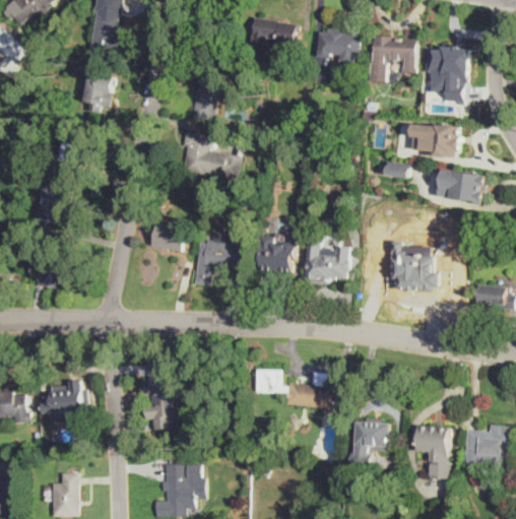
[(55,0),(57,2),(51,6),(45,10),(44,8),(38,12),(20,24),(15,17),(9,20),(3,12),(12,6),(10,4),(16,0),(55,0)]
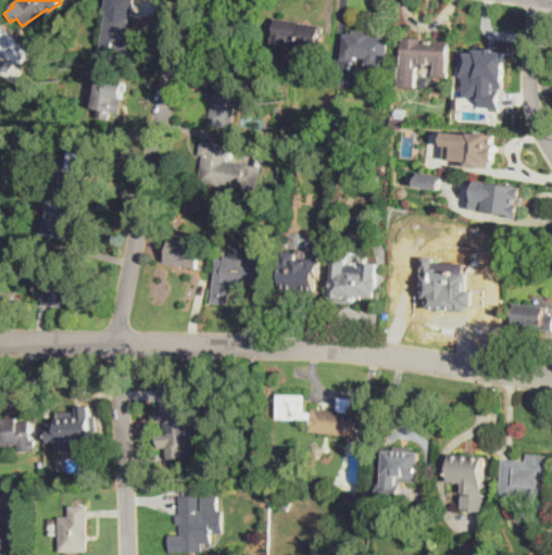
[(104,0),(102,12),(104,12),(97,52),(123,57),(126,37),(124,37),(130,0),(104,0)]
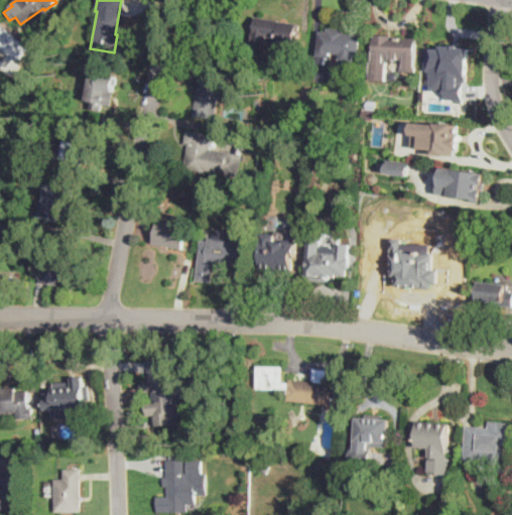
[(297,25),(293,46),(273,42),(274,38),(264,36),(262,44),(250,42),(254,17),(297,25)]
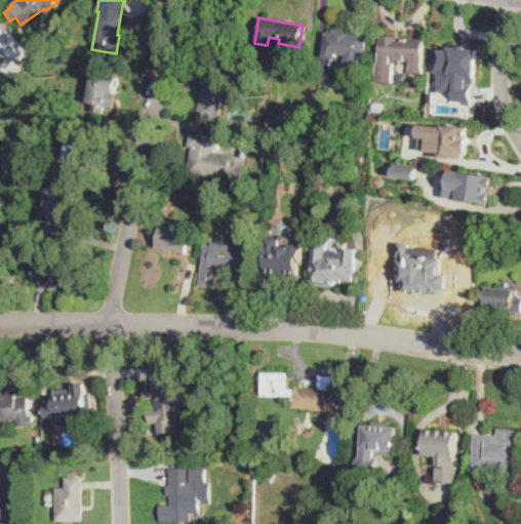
[(0,28),(27,47),(16,62),(0,50),(0,28)]
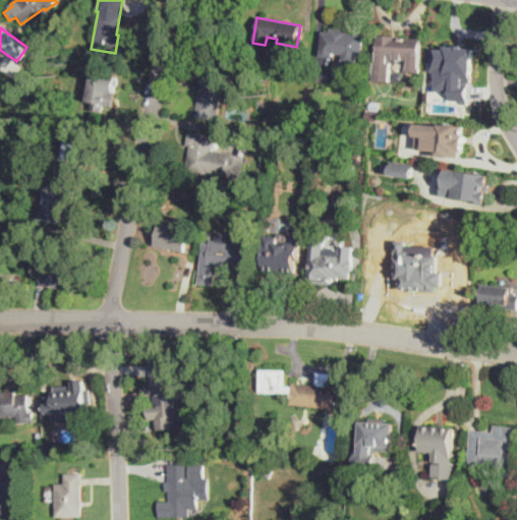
[(361,37),(359,57),(354,56),(353,64),(340,62),(341,55),(334,54),(333,62),(327,61),(318,60),(321,33),(322,29),(345,32),(345,35),(361,37)]
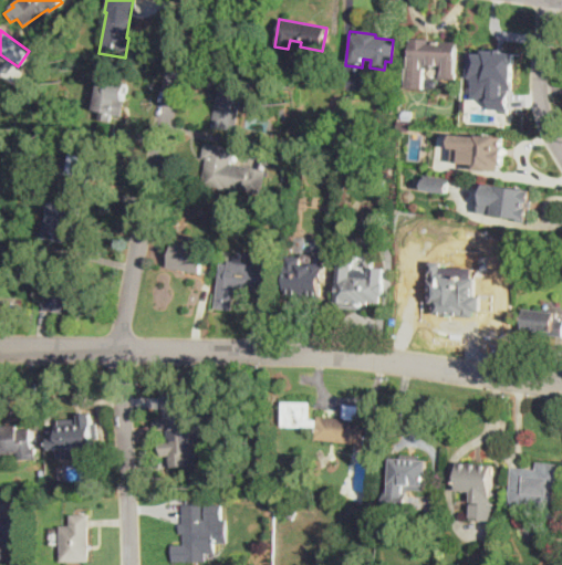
[(454,43),(450,79),(432,77),(425,76),(426,65),(420,64),(419,84),(402,83),(402,82),(405,40),(428,41),(432,41),(454,43)]
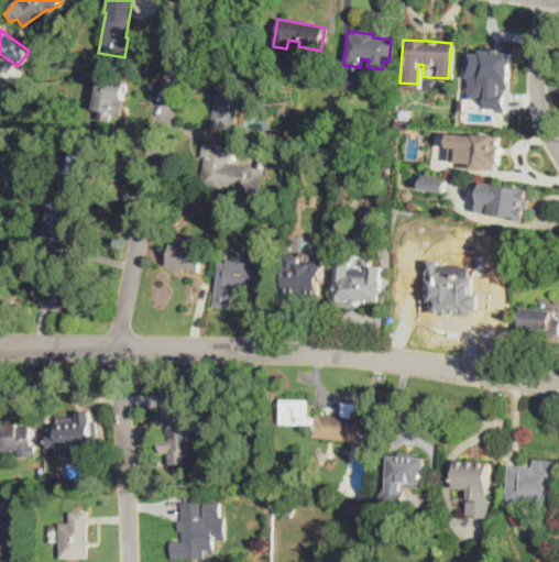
[(464,53),(463,77),(469,77),(468,99),(485,99),(485,109),(503,110),(504,89),(507,89),(510,53),(479,51),(479,54),(464,53)]
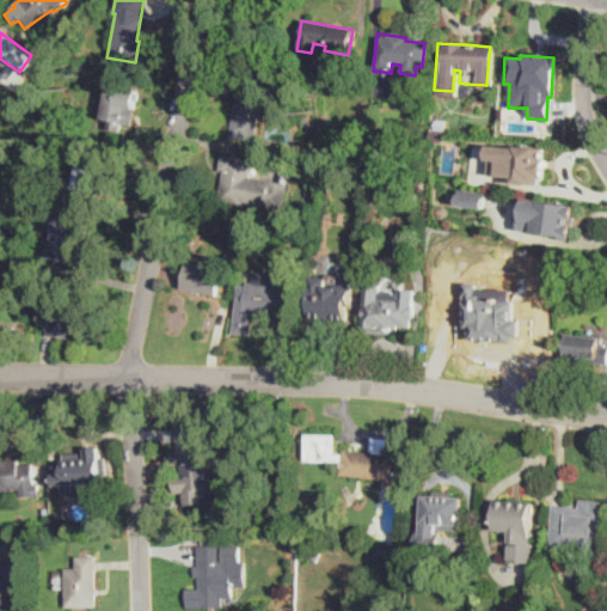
[(319,60),(317,69),(308,67),(311,59),(319,60)]
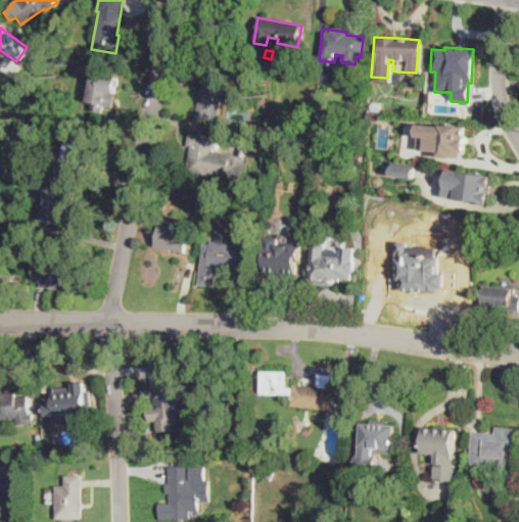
[(110,77),(107,93),(106,98),(104,106),(101,106),(100,113),(89,111),(91,104),(86,103),(92,77),(101,79),(102,76),(110,77)]
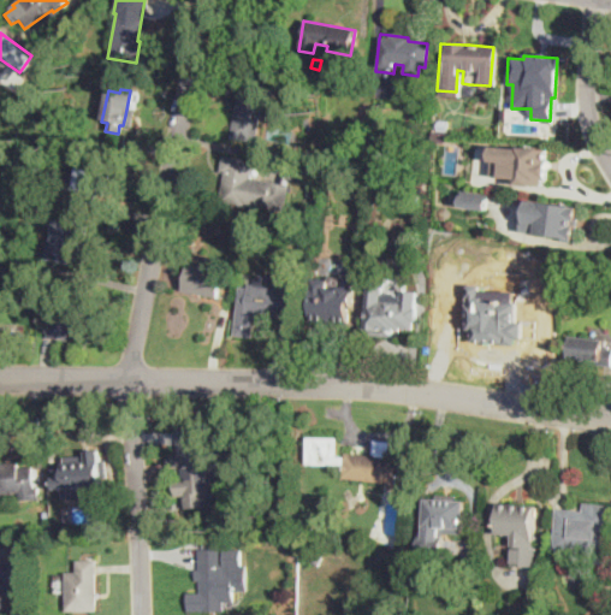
[(262,98),(253,143),(249,143),(227,139),(238,92),(262,98)]
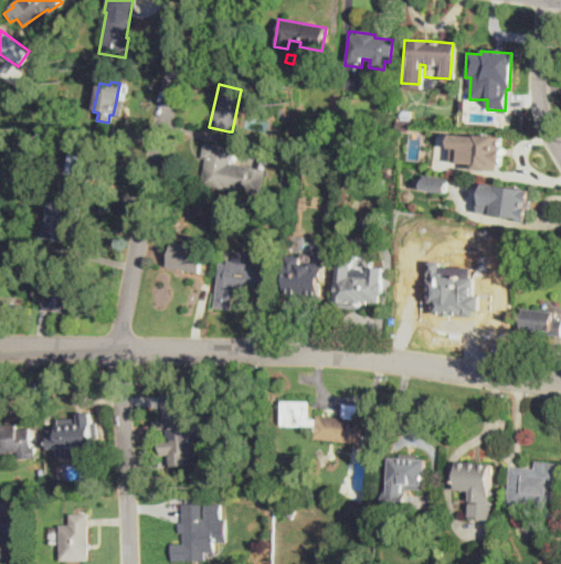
[(452,134),(450,161),(473,163),(473,169),(496,170),(496,165),(499,165),(501,137),(452,134)]
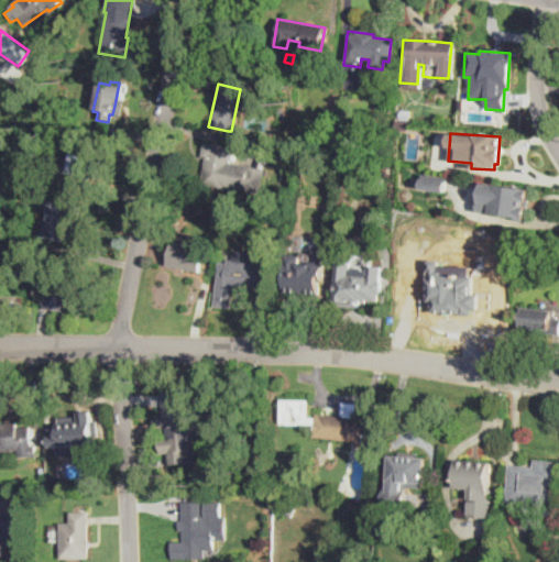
[(100,158),(98,165),(97,165),(94,180),(87,179),(86,187),(75,186),(65,184),(67,175),(69,164),(73,142),(99,146),(97,158),(100,158)]
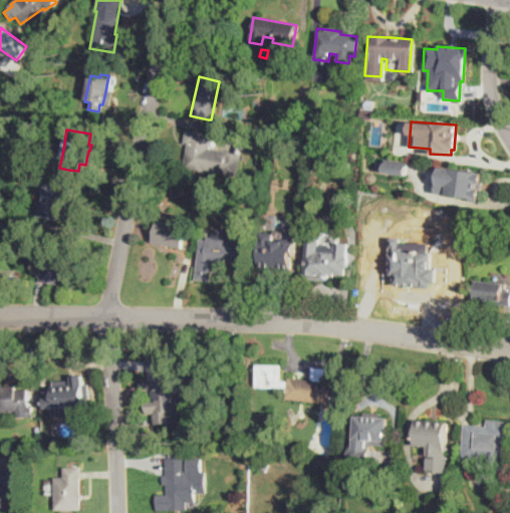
[(239,156),(235,178),(203,171),(203,174),(181,169),(185,150),(186,147),(186,145),(182,144),(185,131),(210,136),(208,149),(239,156)]
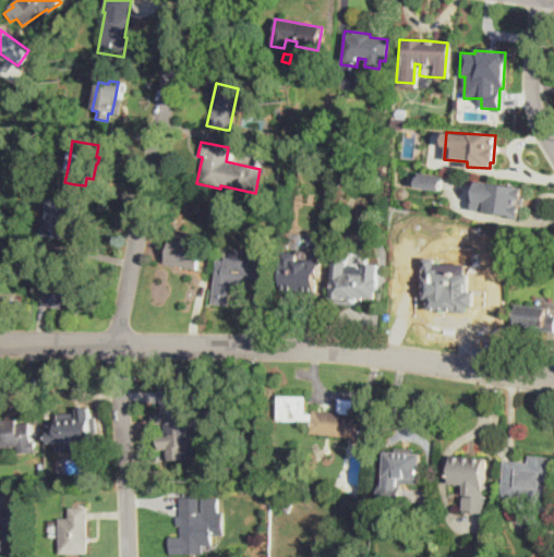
[(359,161),(358,170),(344,168),(345,160),(359,161)]
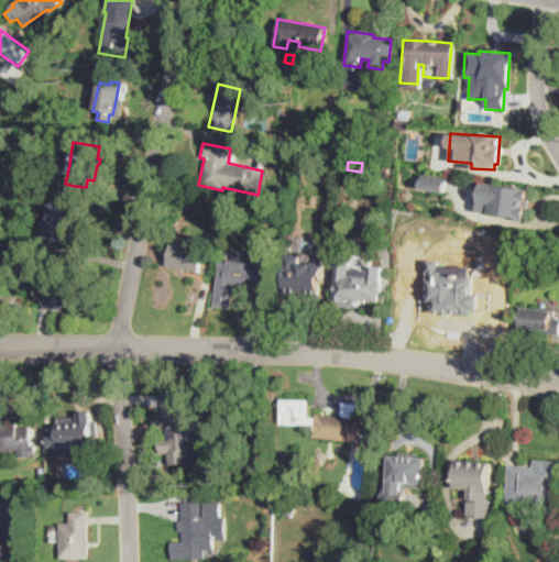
[(446,177),(444,193),(419,189),(422,174),(446,177)]
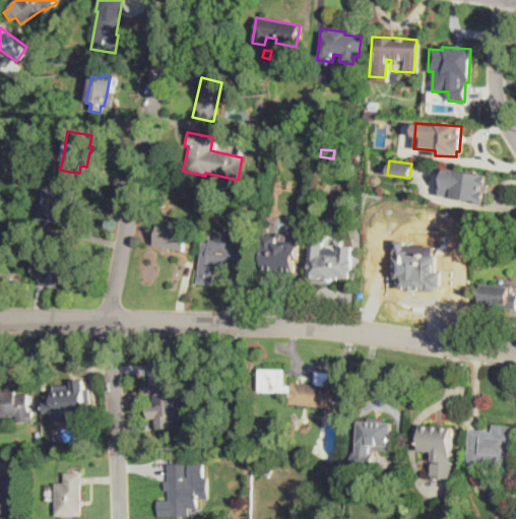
[(444,168),(439,196),(481,202),(486,174),(444,168)]
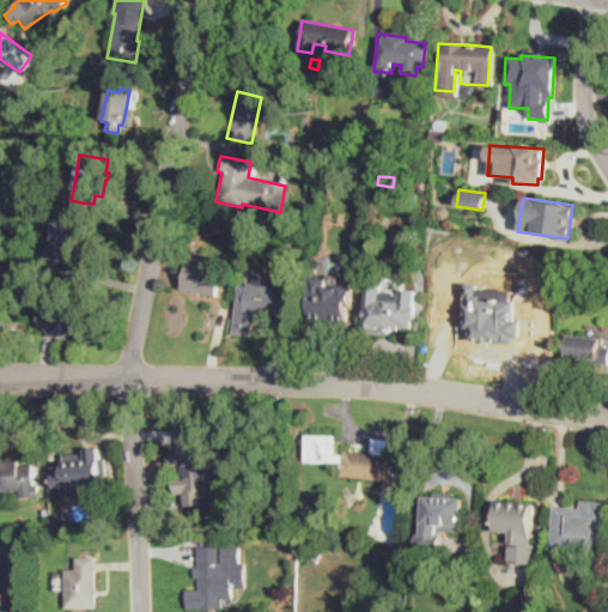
[(84,224),(79,244),(68,241),(65,253),(67,254),(65,264),(42,256),(54,216),(84,224)]
